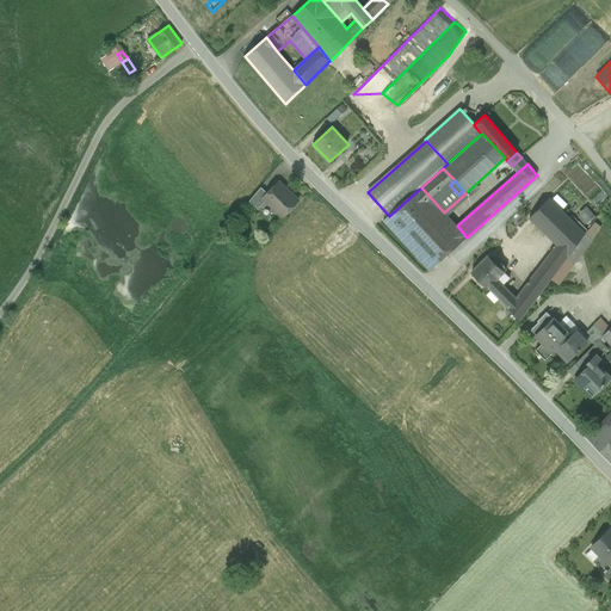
[(278,183),(267,195),(266,193),(263,198),(265,201),(283,217),(298,202),(278,183)]
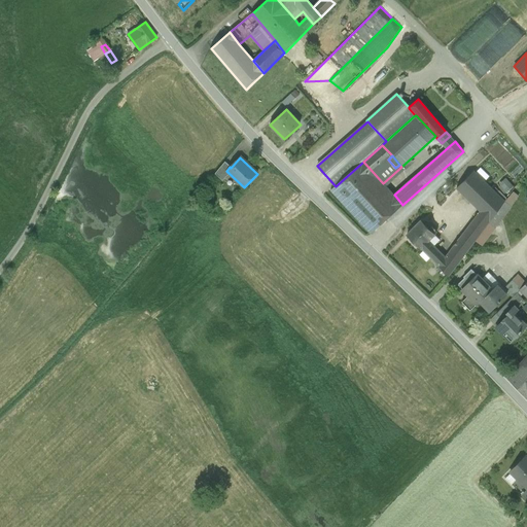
[(224,162),(214,174),(222,181),(229,173),(226,171),(230,167),(224,162)]
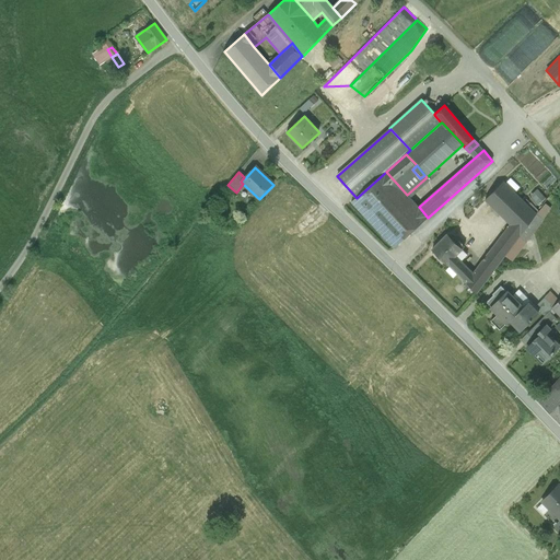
[(357,198),(351,202),(394,247),(428,218),(419,207),(407,195),(386,172),(357,198)]
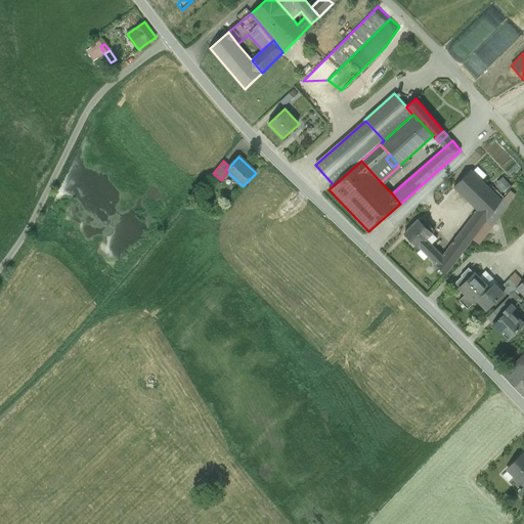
[(477,210),(445,252),(456,260),(467,247),(492,213),(503,201),(471,170),(453,187),(477,210)]
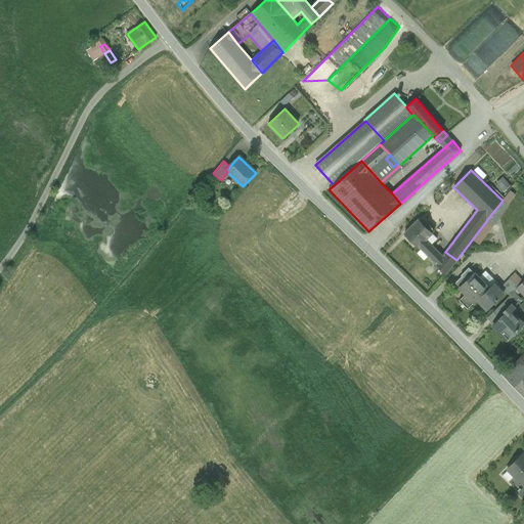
[(496,181),(500,190),(511,186),(507,177),(496,181)]
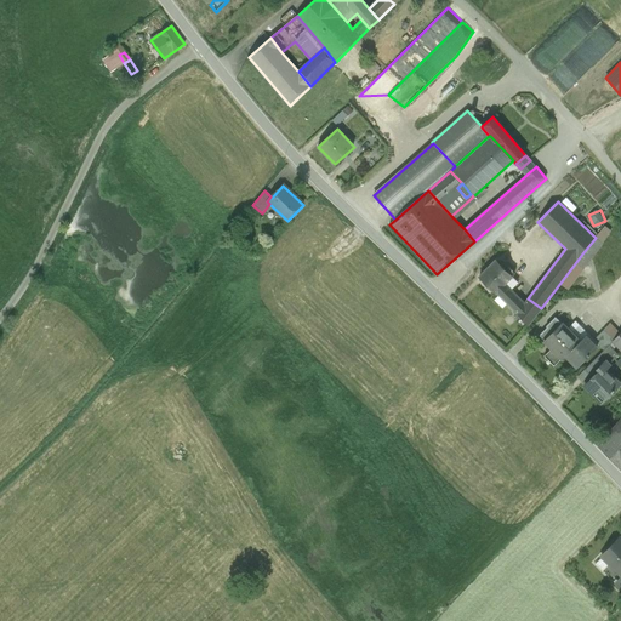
[(596,238),(584,252),(591,258),(603,244),(596,238)]
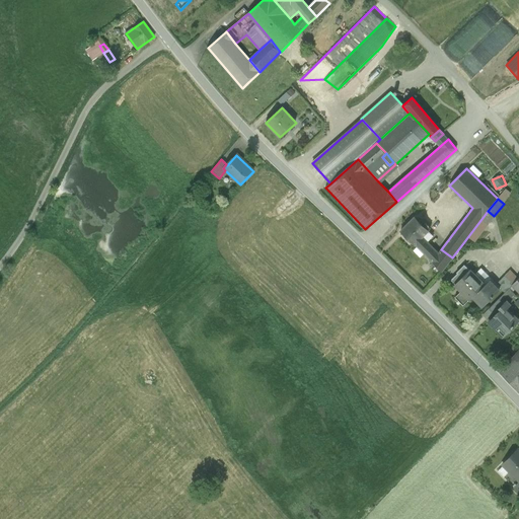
[(469,249),(494,216),(488,211),(462,244),(469,249)]
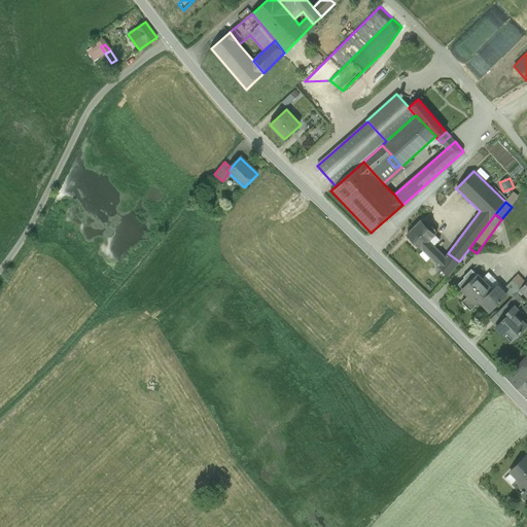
[(421,221),(417,225),(407,235),(421,248),(428,241),(434,235),(434,234),(436,232),(429,224),(427,227),(421,221)]
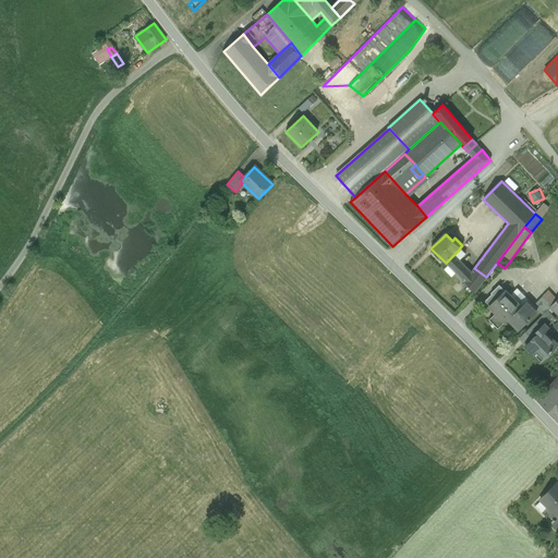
[(471,273),(453,255),(446,263),(464,281),(475,292),(486,277),(474,268),(471,273)]
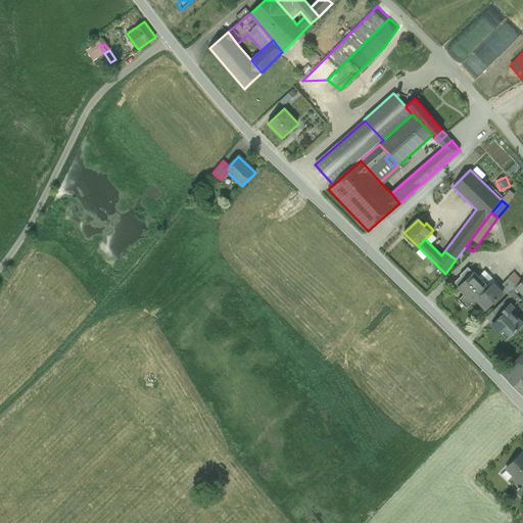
[(508,277),(509,278),(517,286),(522,279),(522,278),(515,270),(508,277)]
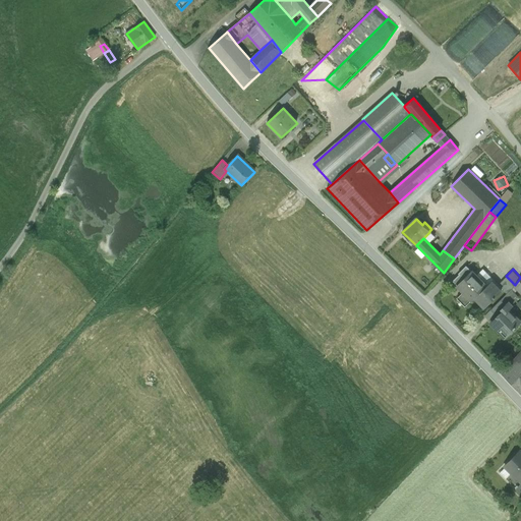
[(471,271),(456,285),(463,292),(457,298),(465,307),(471,300),(472,301),(475,298),(486,287),(476,276),(471,271)]
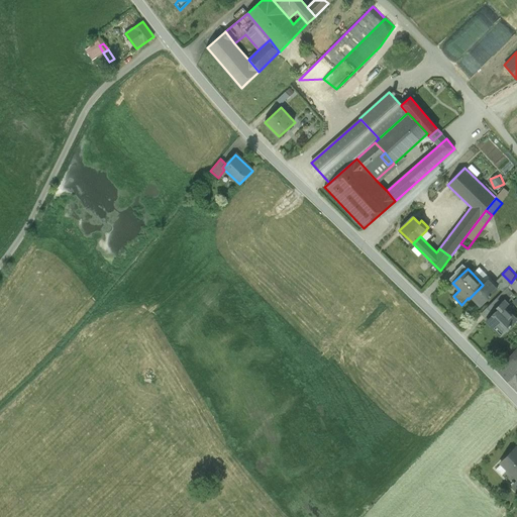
[(473,274),(483,285),(488,280),(478,269),(473,274)]
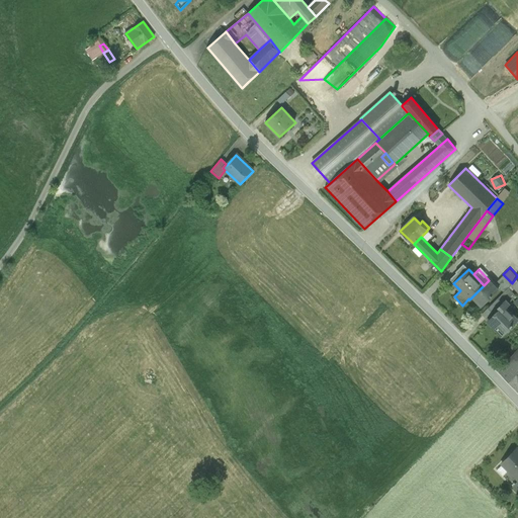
[(504,275),(495,283),(504,292),(508,288),(511,285),(511,284),(512,283),(504,275)]
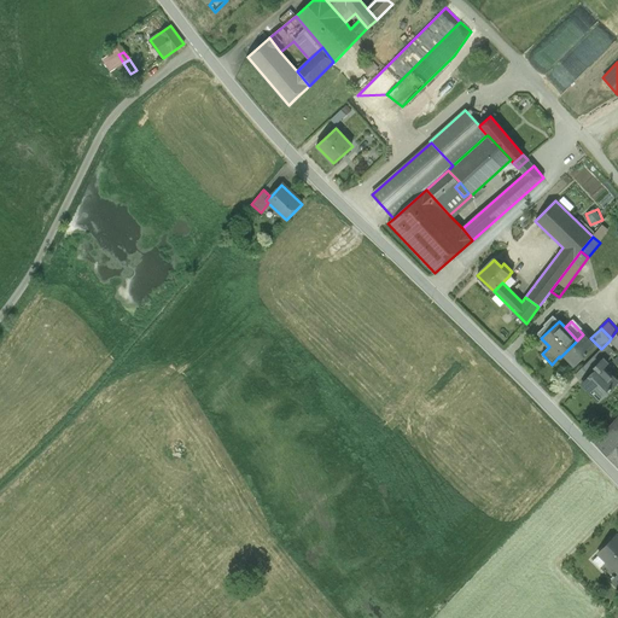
[(583,334),(577,340),(564,354),(575,366),(594,345),(583,334)]
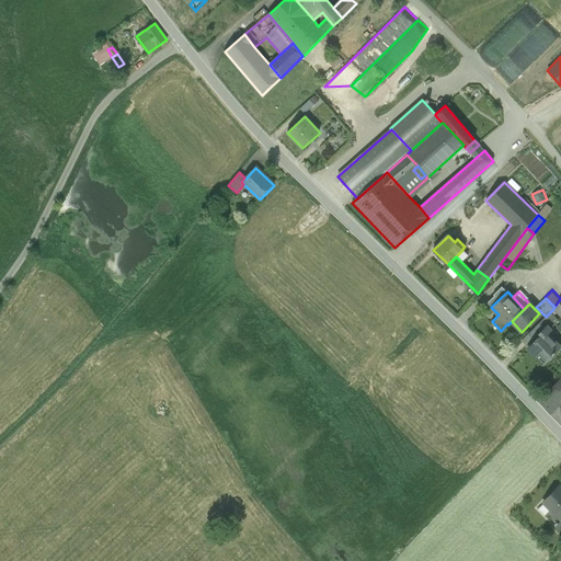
[(546,317),(539,322),(545,328),(547,324),(556,317),(550,312),(546,317)]
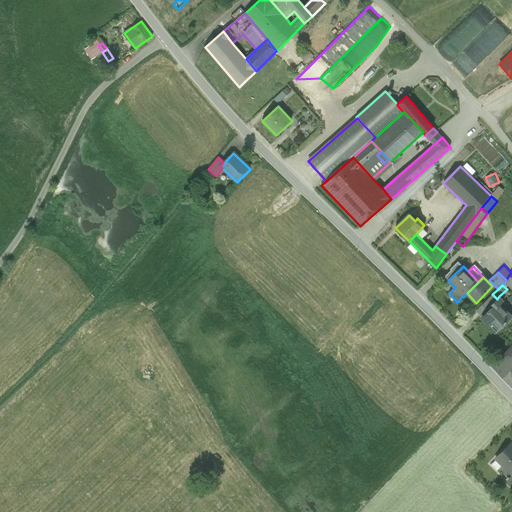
[(492,294),(483,304),(487,308),(493,303),(497,299),(492,294)]
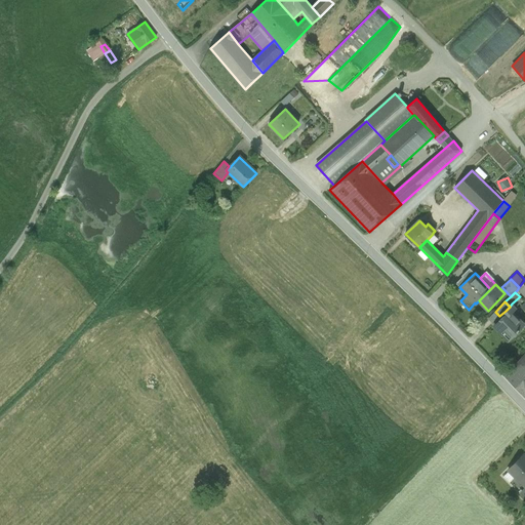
[(514,319),(510,315),(516,308),(512,304),(510,307),(506,311),(508,313),(501,318),(494,325),(501,332),(503,330),(511,337),(524,325),(516,317),(514,319)]
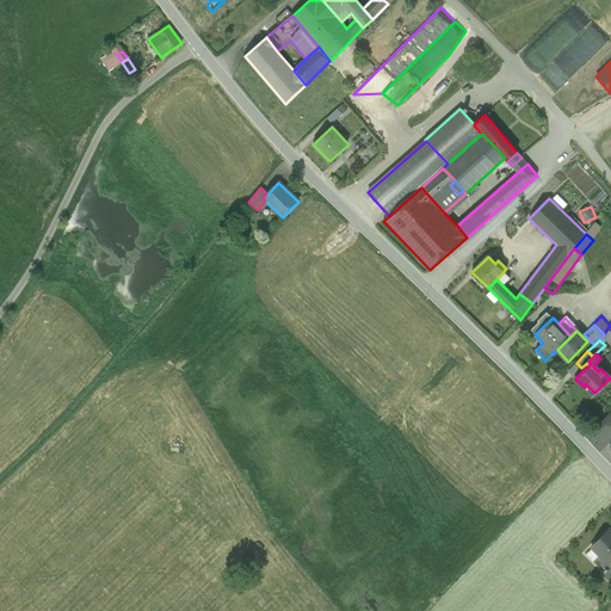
[(576,363),(568,370),(575,378),(584,370),(581,368),(576,363)]
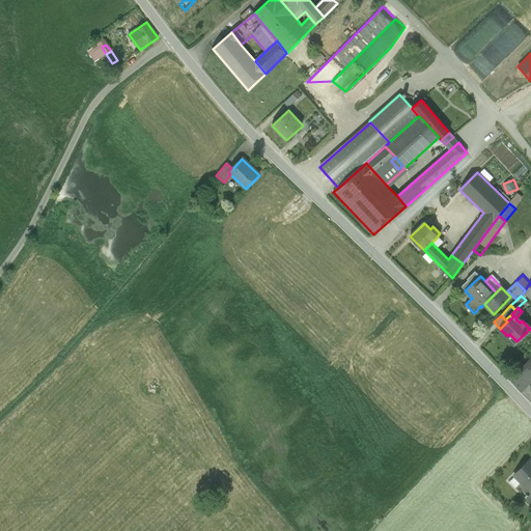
[(530,358),(511,381),(513,383),(530,363),(530,358)]
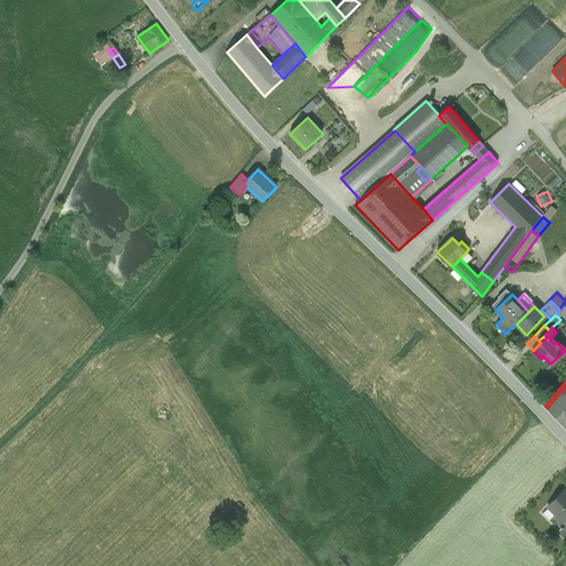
[(565,387),(547,408),(565,427),(565,387)]
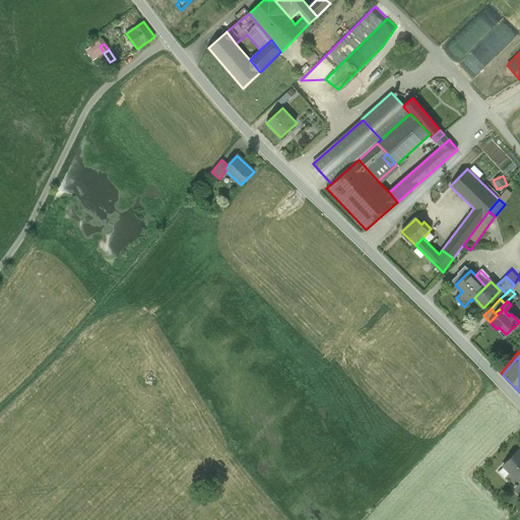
[(519,452),(518,451),(504,465),(519,480),(519,452)]
